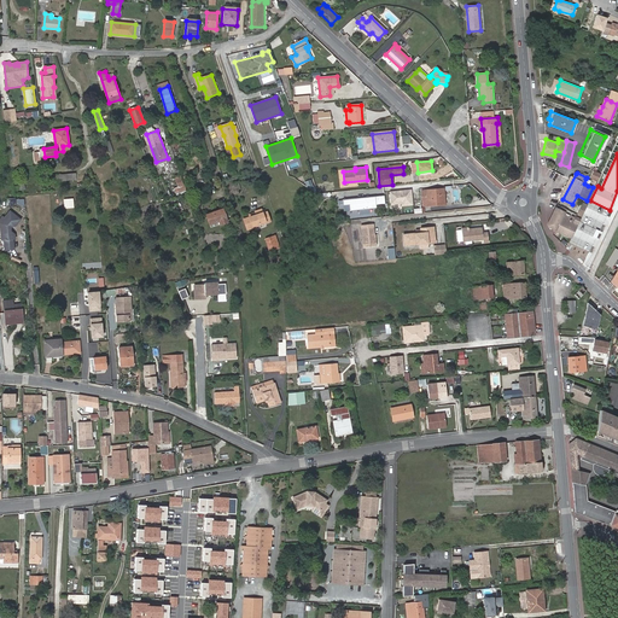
[(180,176),(175,178),(179,186),(174,187),(176,193),(186,191),(180,176)]
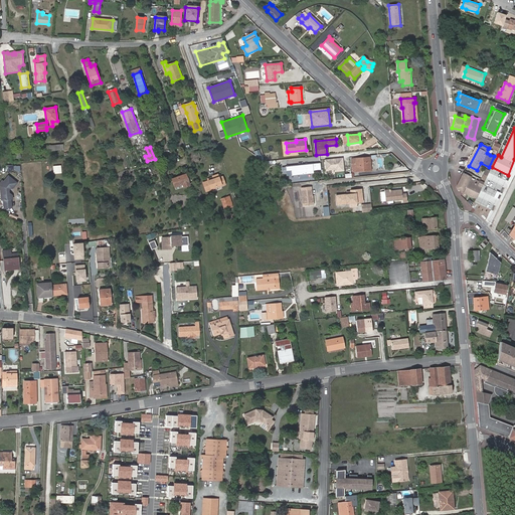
[(343,158),(325,160),(326,171),(334,170),(335,172),(344,171),(343,158)]
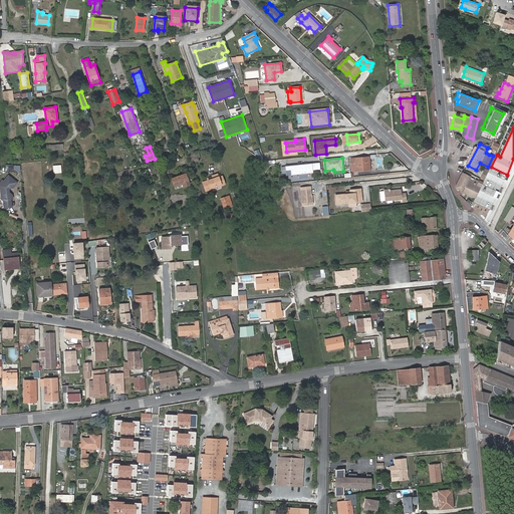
[(365,167),(370,167),(369,158),(354,159),(355,164),(355,165),(356,171),(366,170),(365,167)]
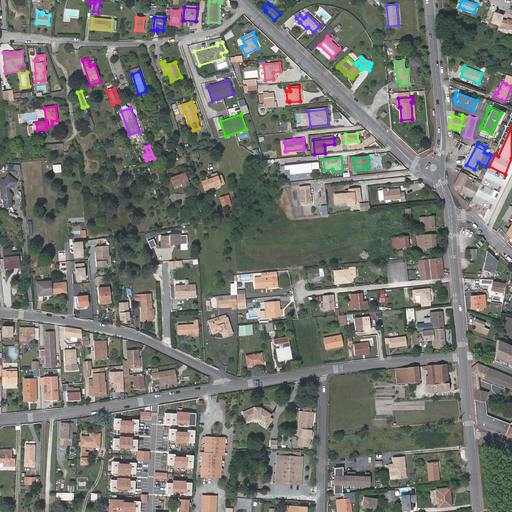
[(319,168),(319,162),(285,165),(286,170),(291,169),(291,174),(312,172),(312,169),(319,168)]
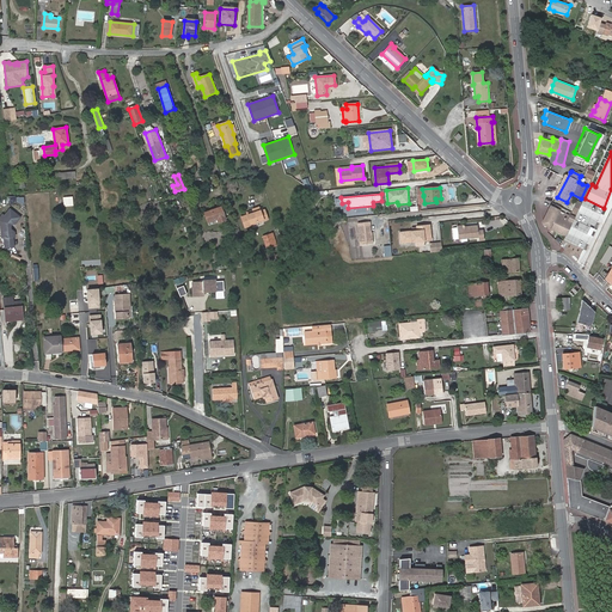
[(543,222),(543,224),(567,236),(575,216),(570,214),(570,215),(560,210),(561,207),(555,204),(554,207),(550,206),(543,222)]
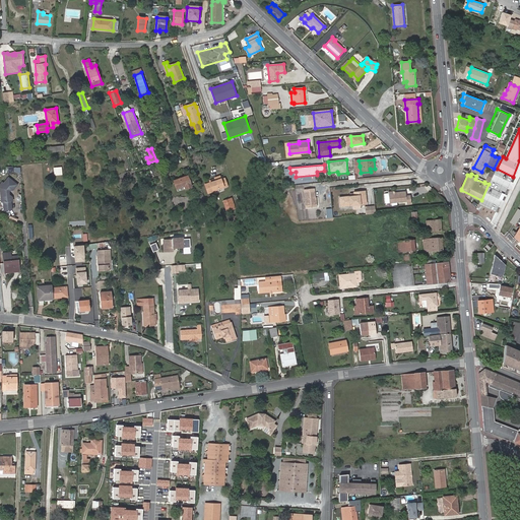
[(174,181),(177,188),(184,186),(185,189),(191,187),(187,176),(174,181)]
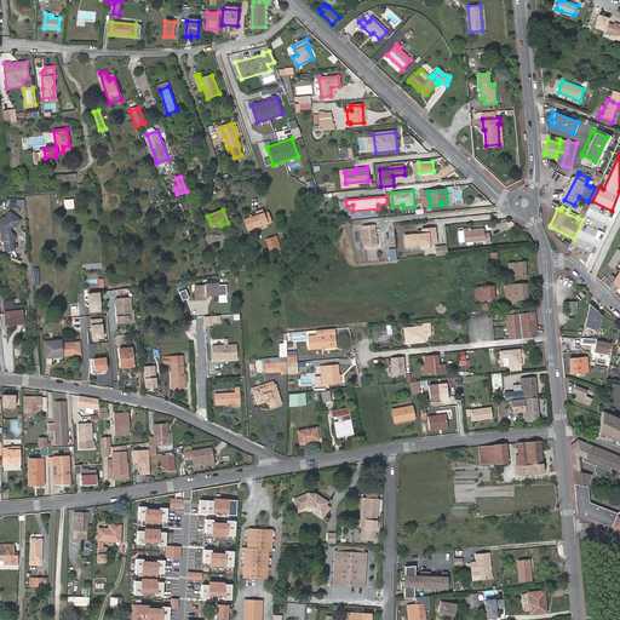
[(4,218),(0,220),(0,227),(4,230),(4,233),(3,235),(3,240),(5,240),(6,251),(15,250),(13,239),(16,239),(16,235),(11,231),(11,229),(13,227),(16,227),(19,223),(18,218),(11,212),(5,219),(4,218)]
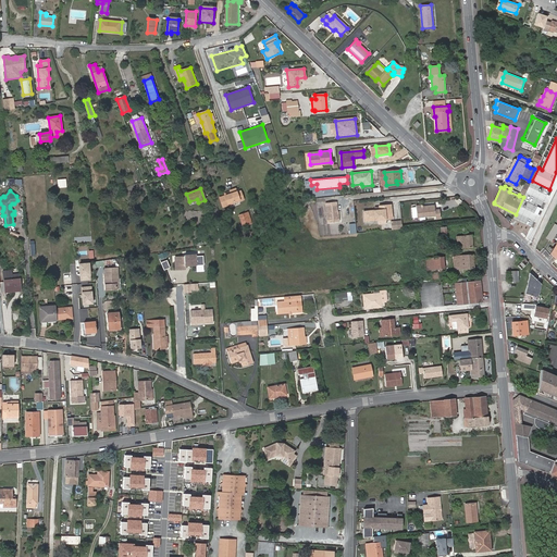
[(223,207),(230,206),(230,203),(239,200),(240,202),(245,200),(242,193),(238,194),(237,190),(232,192),(232,195),(226,196),(221,198),(223,207)]
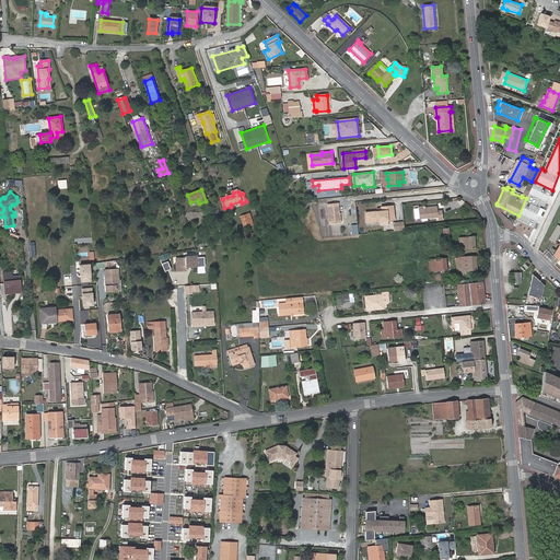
[(338,202),(327,203),(329,223),(340,222),(338,202)]
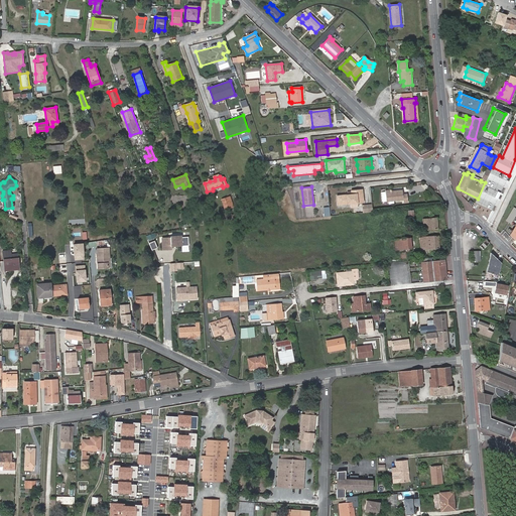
[(338,205),(363,203),(362,187),(351,189),(351,192),(337,195),(338,205)]
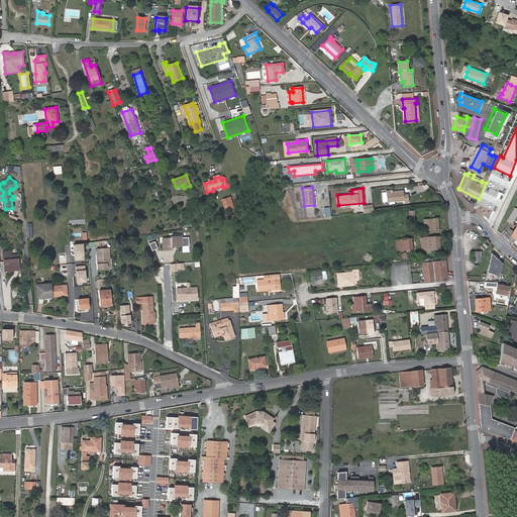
[(387,191),(388,202),(404,200),(404,203),(409,203),(408,194),(404,195),(403,191),(392,192),(392,190),(387,191)]
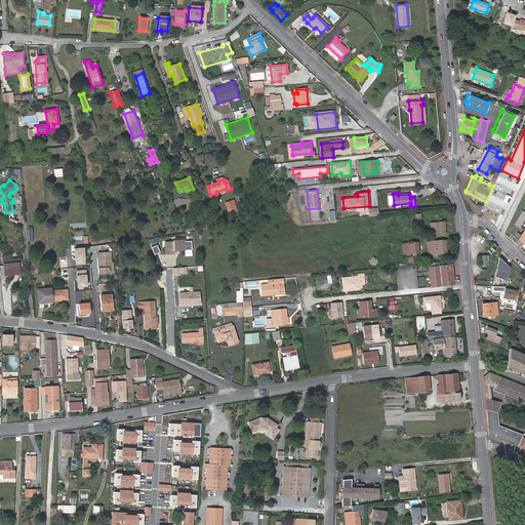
[(31,207),(41,206),(40,194),(35,195),(36,198),(30,198),(31,207)]
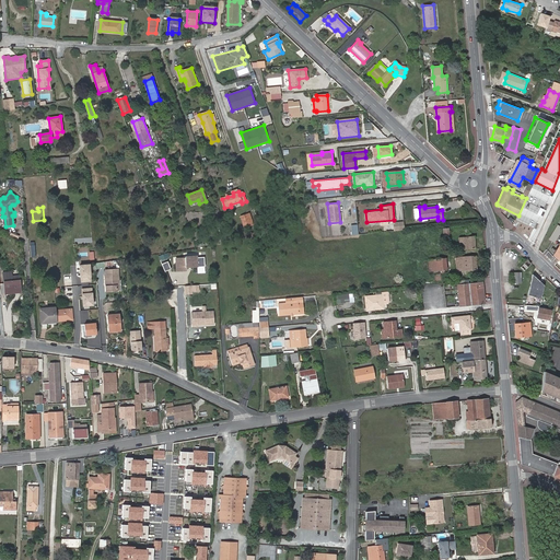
[(418,207),(413,208),(415,221),(438,219),(438,218),(419,219),(418,207)]
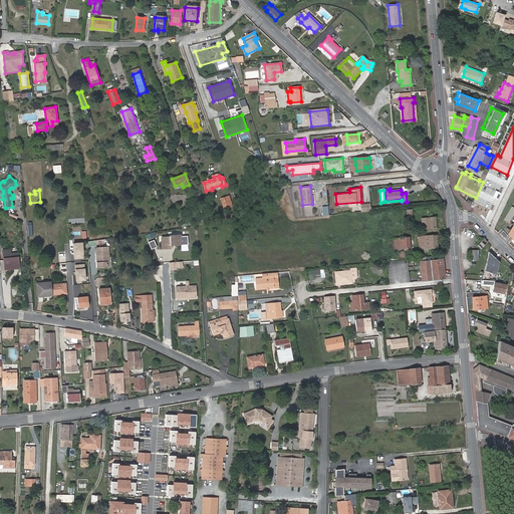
[(226,203),(223,204),(224,210),(232,207),(229,197),(224,199),(226,203)]
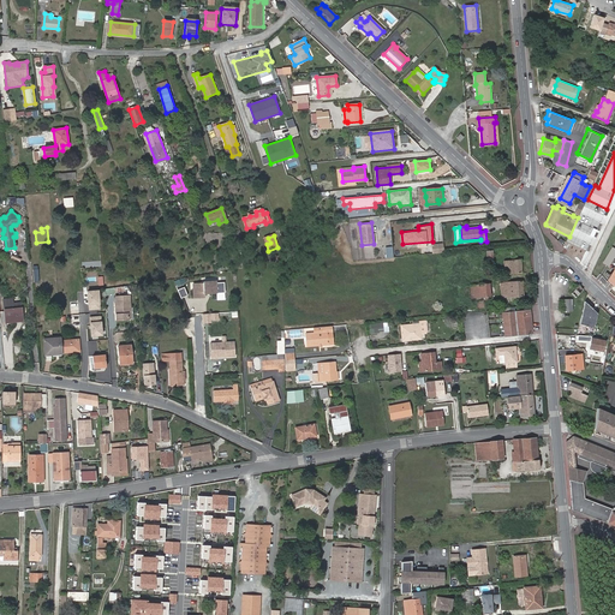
[(614,256),(614,249),(611,246),(604,256),(611,262),(614,256)]
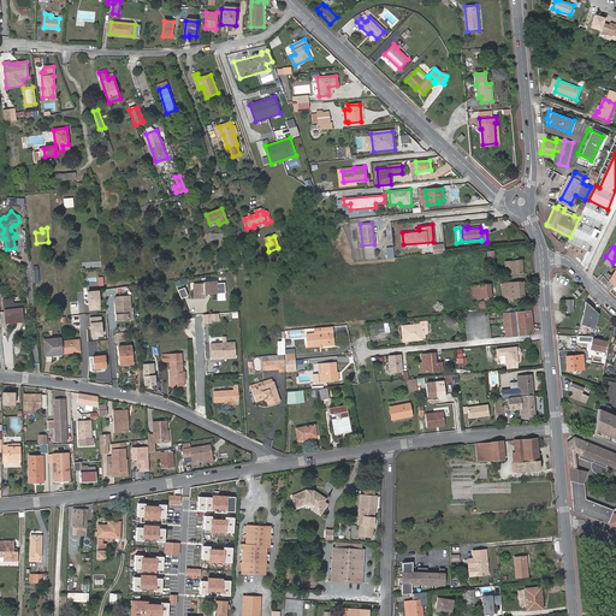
[(522,273),(521,260),(505,262),(507,274),(522,273)]
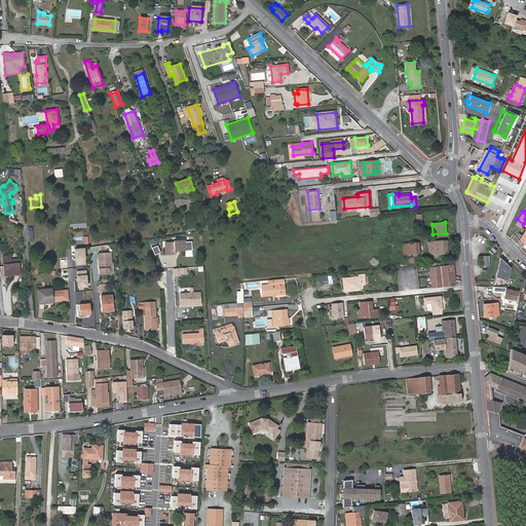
[(428,242),(429,255),(448,253),(447,240),(428,242)]
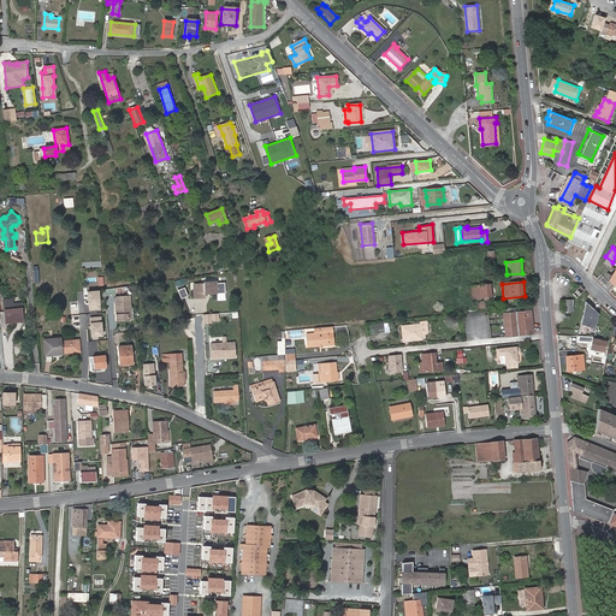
[(205,284),(195,285),(195,297),(206,297),(205,294),(217,294),(217,283),(205,283),(205,284)]
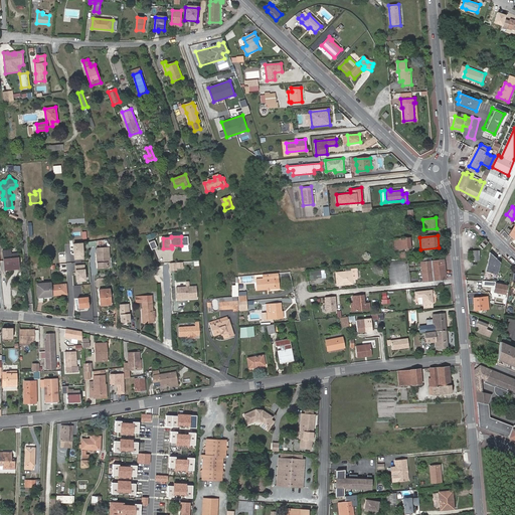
[(409,238),(391,239),(391,249),(410,247),(409,238)]
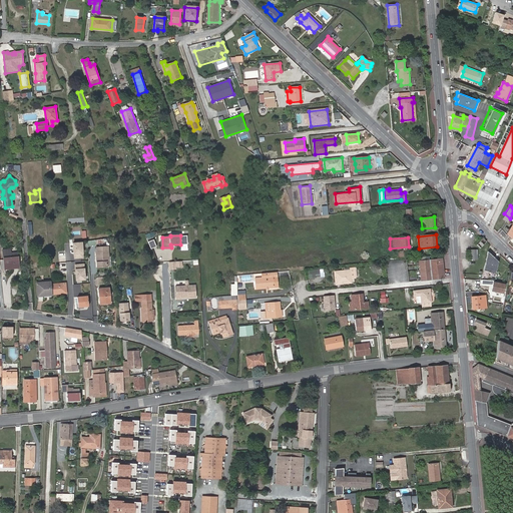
[(487,240),(484,237),(477,244),(481,247),(487,240)]
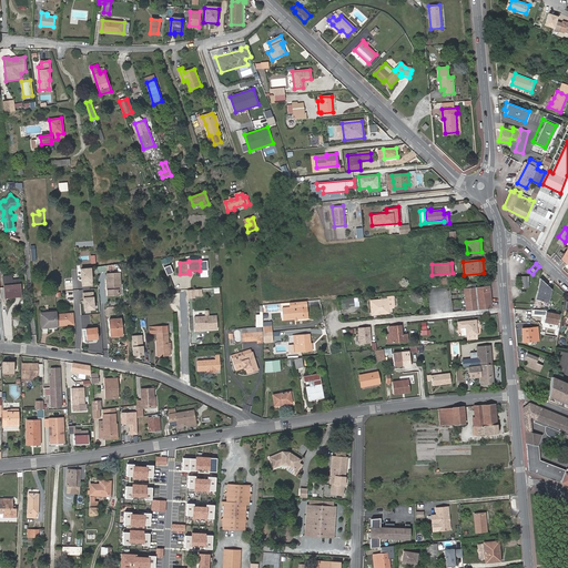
[(166,275),(173,272),(171,264),(164,266),(166,275)]
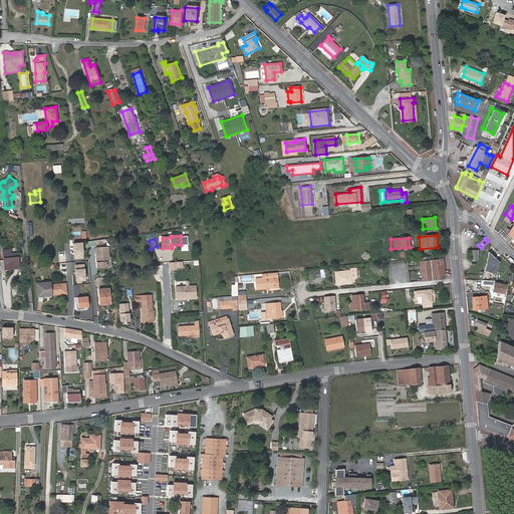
[(83,242),(72,243),(73,260),(84,259),(83,242)]
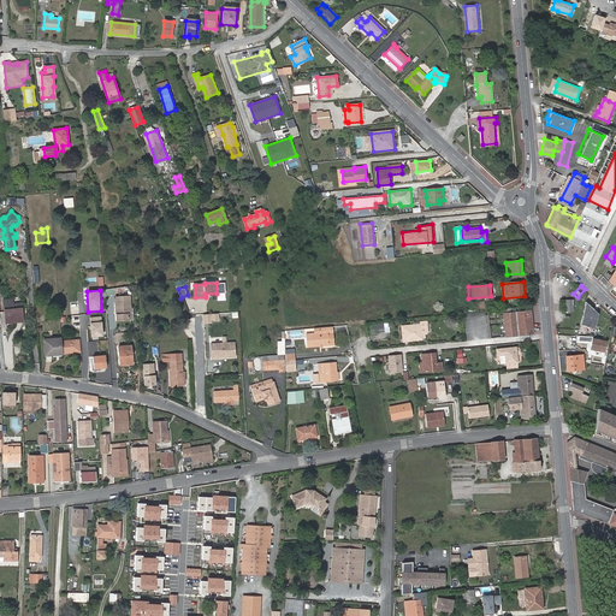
[(130,296),(116,297),(117,302),(116,302),(117,320),(129,319),(128,308),(130,308),(130,296)]
